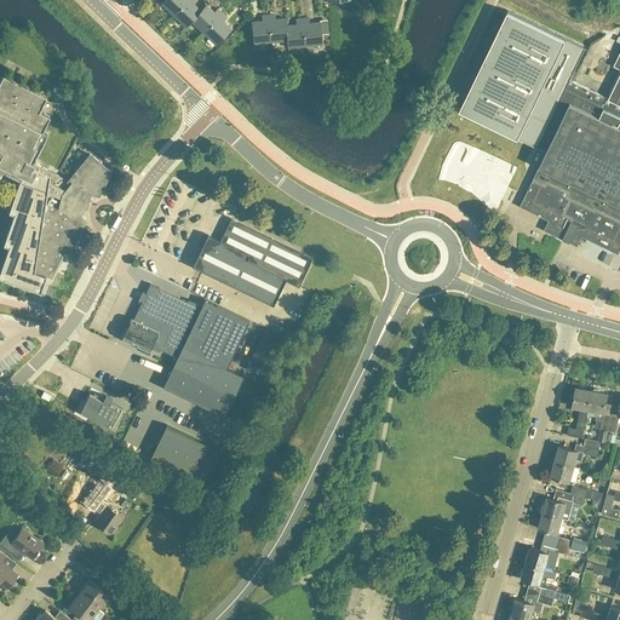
[(173,16),(188,0),(165,0),(161,5),(173,16)]
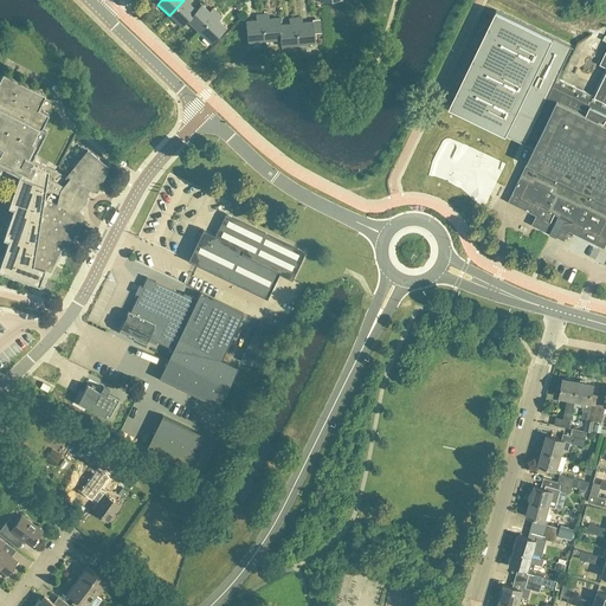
[(181,27),(187,21),(195,12),(188,5),(192,1),(191,0),(184,0),(169,15),(181,27)]
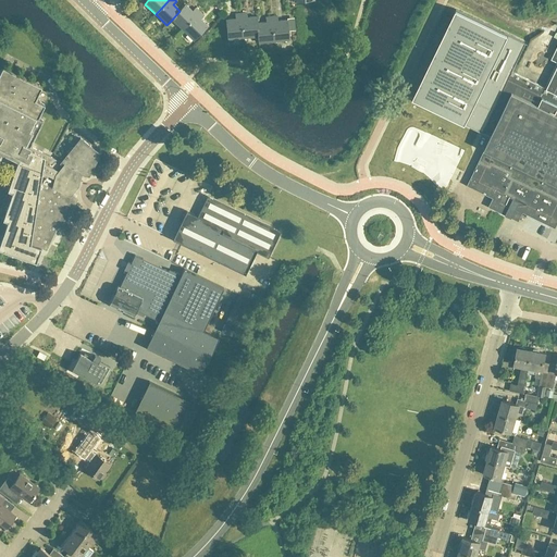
[(172,20),(183,31),(199,13),(196,9),(193,12),(185,5),(180,11),(172,20)]
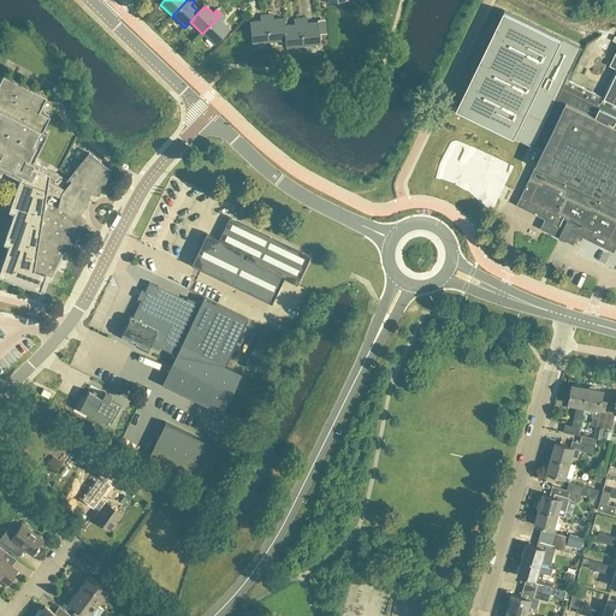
[(458,77),(451,93),(461,99),(456,110),(534,147),(566,78),(581,48),(504,11),(498,22),(489,17),(458,77)]
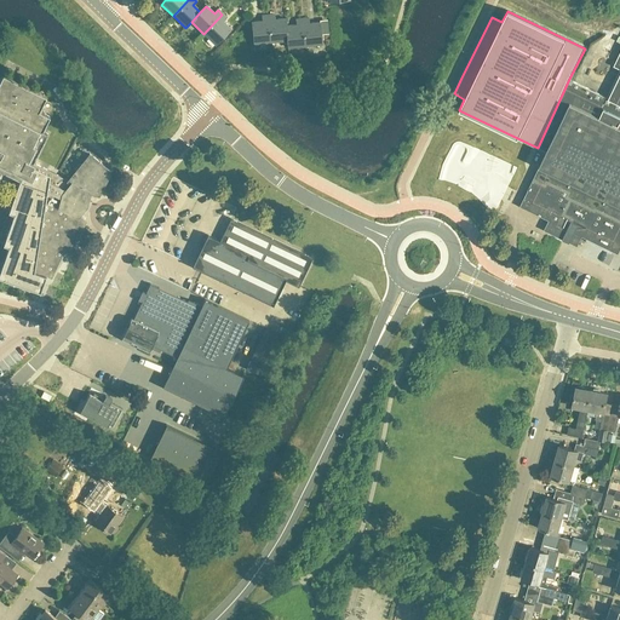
[(227,18),(222,15),(204,34),(216,46),(230,30),(223,23),(227,18)]
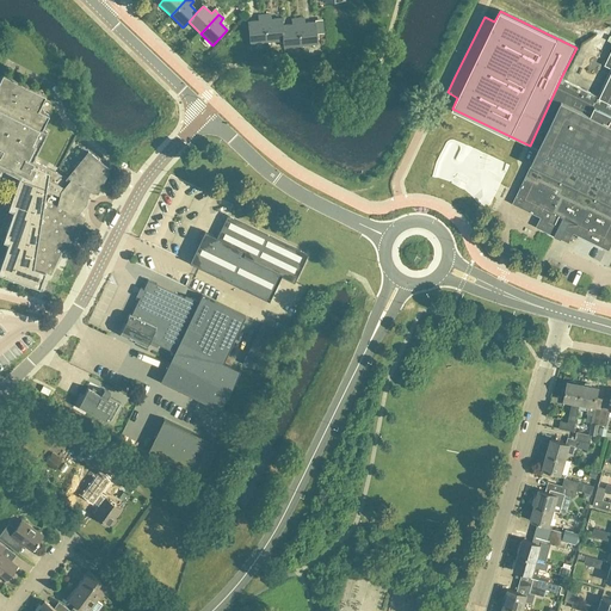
[(248,23),(251,44),(266,43),(264,16),(258,17),(258,22),(248,23)]
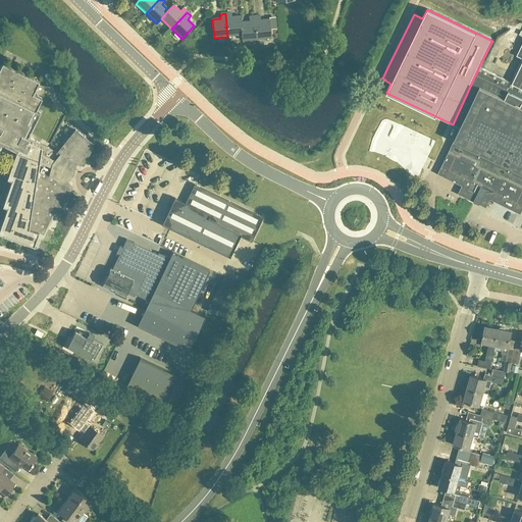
[(227,37),(242,35),(241,22),(240,16),(231,17),(230,13),(225,13),(227,37)]
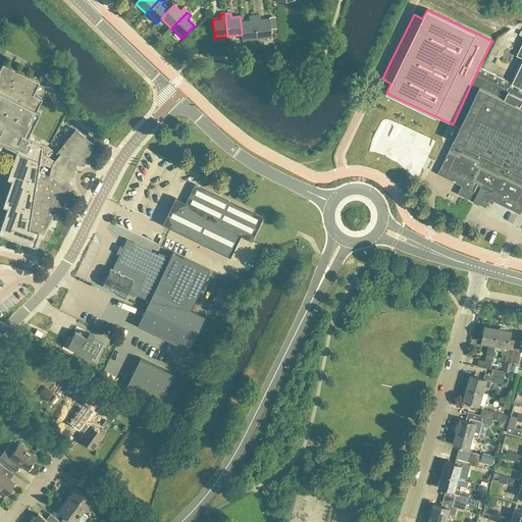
[(243,41),(257,40),(254,16),(249,17),(249,21),(241,22),(242,35),(243,41)]
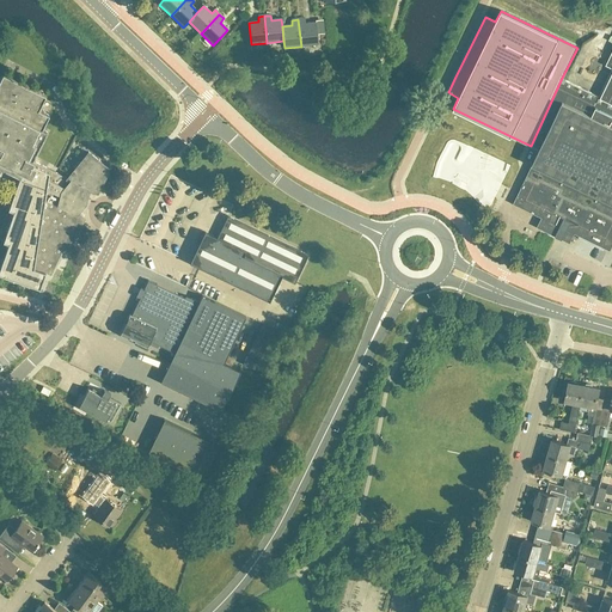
[(304,19),(298,19),(301,47),(318,44),(316,23),(305,24),(304,19)]
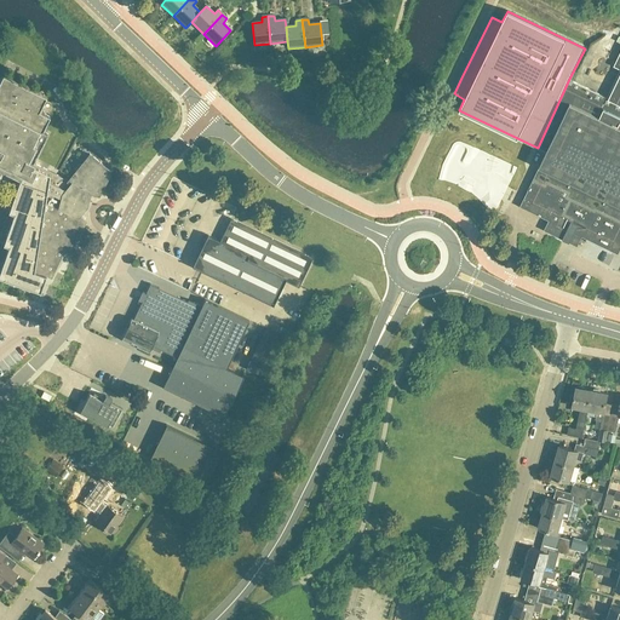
[(619,52),(614,65),(619,68),(619,73),(608,98),(573,81),(569,79),(538,148),(547,151),(539,168),(521,207),(547,220),(557,225),(552,234),(562,239),(563,237),(564,237),(567,239),(569,237),(570,237),(572,236),(572,239),(572,241),(573,244),(575,246),(577,246),(581,237),(618,256),(619,251),(619,52)]
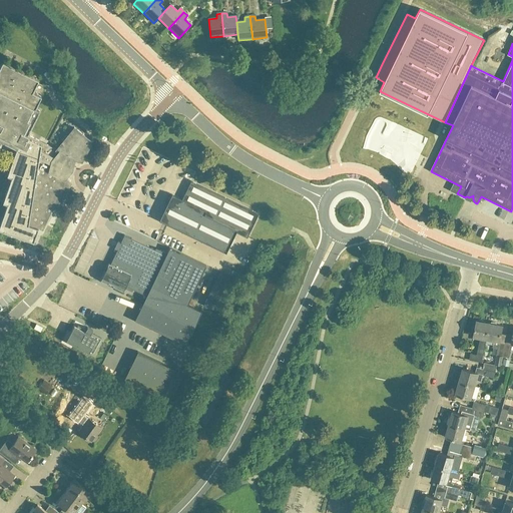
[(0,138),(18,148),(17,150),(16,149),(7,176),(12,177),(3,202),(7,204),(0,224),(0,230),(34,242),(38,229),(43,231),(54,209),(58,210),(71,183),(65,178),(72,170),(74,160),(81,162),(91,142),(74,128),(57,149),(28,134),(40,110),(36,108),(41,96),(33,92),(39,80),(3,63),(0,68),(0,138)]
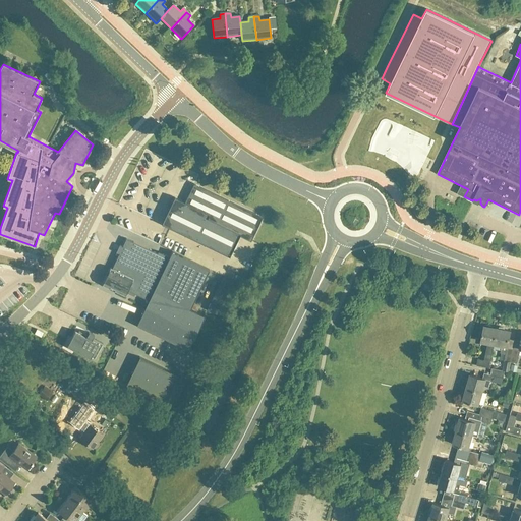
[(175,197),(165,219),(162,224),(230,256),(240,236),(250,241),(263,217),(194,184),(185,203),(175,197)]
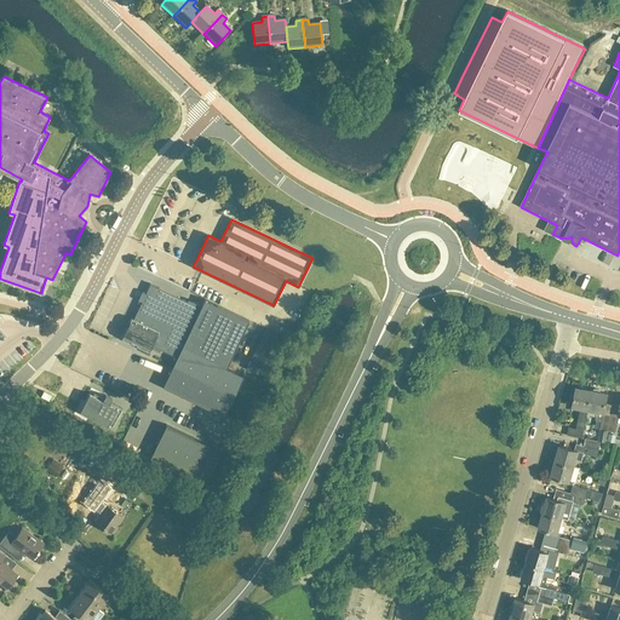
[(122,339),(149,352),(151,349),(160,354),(161,350),(177,357),(164,388),(225,417),(245,377),(227,369),(250,321),(205,300),(202,306),(189,300),(188,302),(150,285),(147,293),(144,292),(139,302),(142,303),(133,320),(132,319),(122,339)]
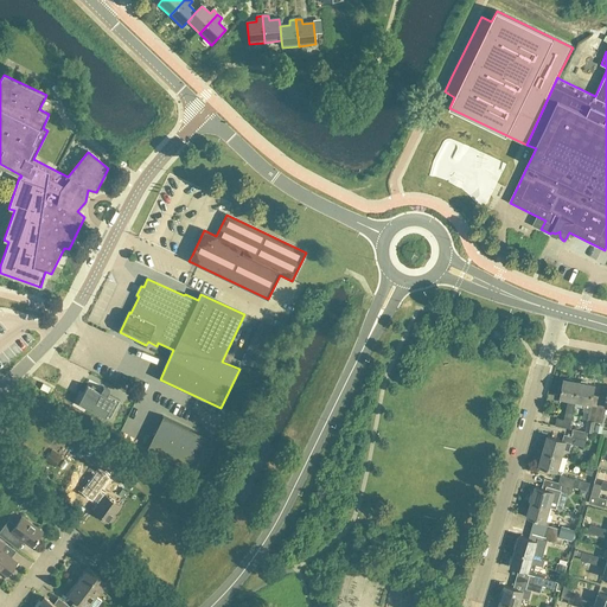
[(243,360),(255,366),(260,357),(248,351),(243,360)]
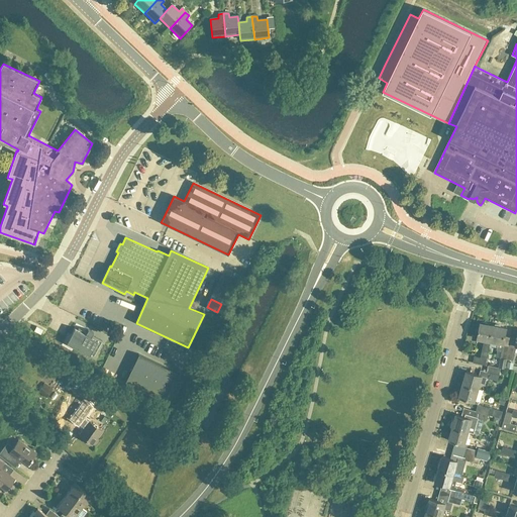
[(473,363),(484,366),(485,366),(490,341),(493,326),(486,324),(487,323),(482,322),(482,324),(480,323),(477,339),(485,340),(481,358),(474,356),(473,363)]
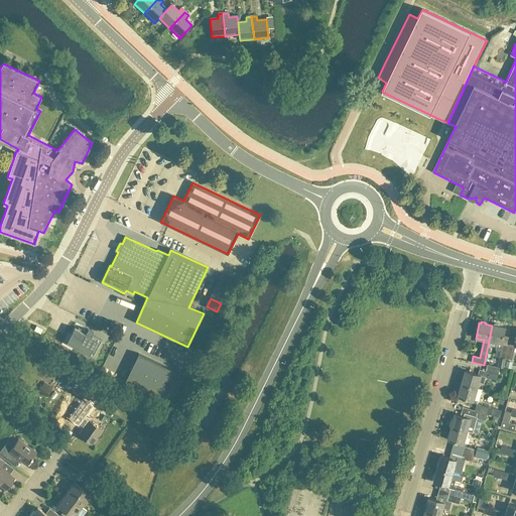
[(489,341),(497,343),(495,350),(500,351),(499,358),(498,367),(502,368),(504,368),(505,363),(508,347),(502,346),(505,328),(498,327),(498,326),(494,325),(494,326),(492,326),(489,341)]
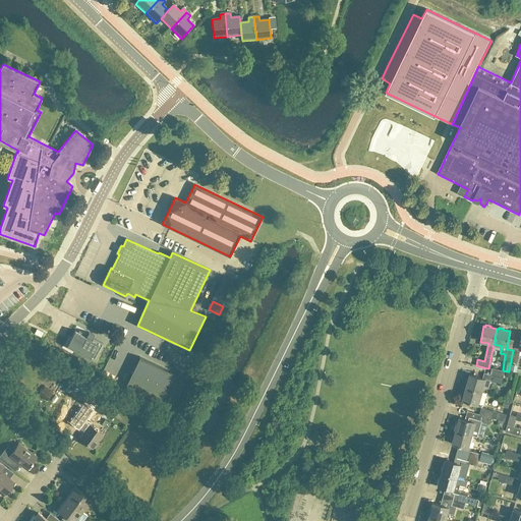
[(37,329),(35,335),(41,338),(43,333),(37,329)]
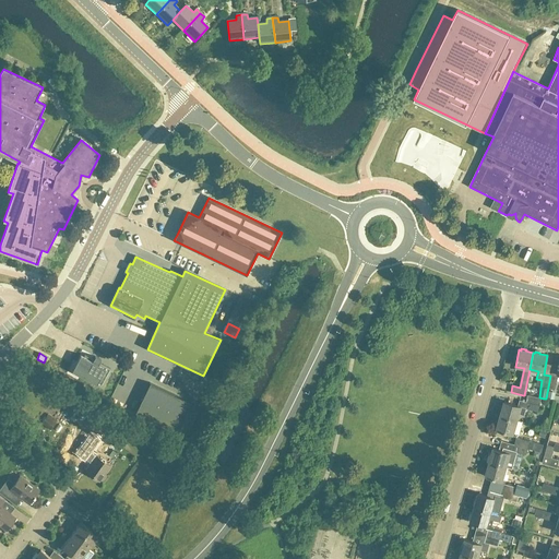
[(100,359),(94,357),(93,359),(84,355),(75,371),(102,385),(110,369),(98,363),(100,359)]
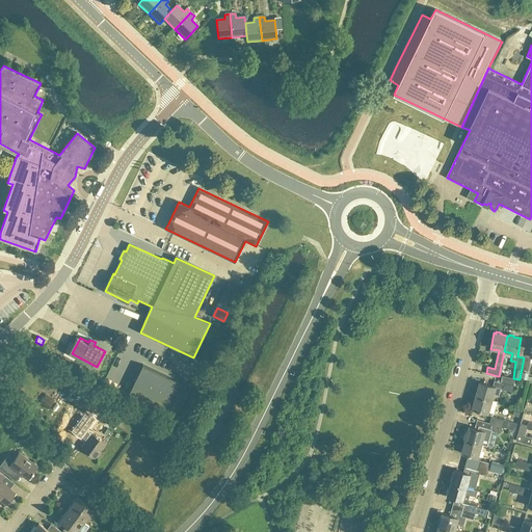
[(521,374),(526,375),(527,371),(528,371),(530,358),(524,357),(521,374)]
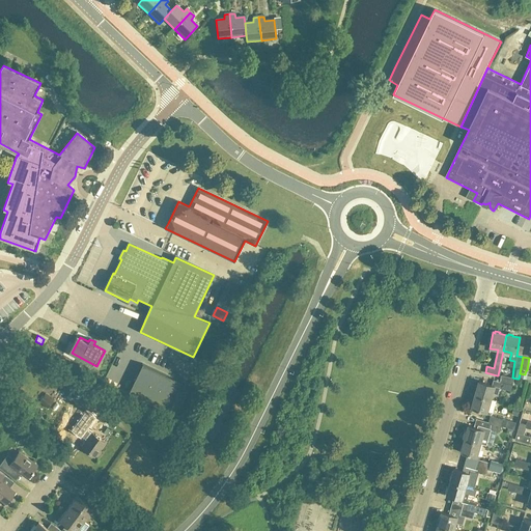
[(185,376),(146,359),(133,387),(171,406),(185,376)]
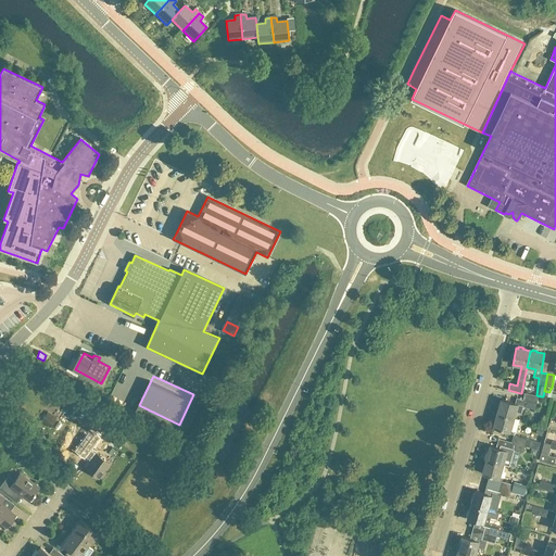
[(536,403),(536,402),(540,403),(541,396),(536,395),(525,393),(523,401),(516,399),(515,404),(502,400),(500,406),(497,406),(496,412),(497,412),(497,414),(504,416),(514,418),(516,412),(521,413),(525,401),(536,403)]
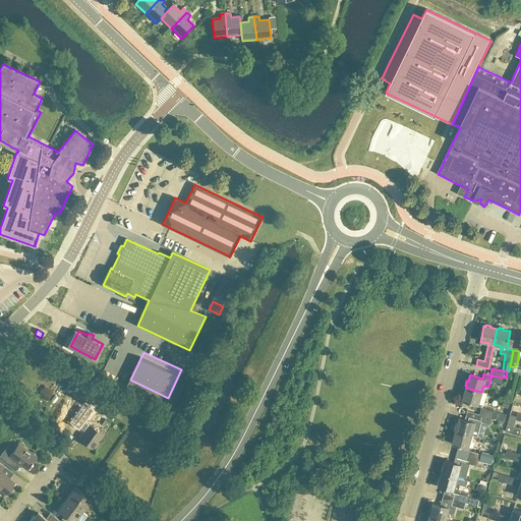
[(47,401),(53,392),(45,387),(39,395),(47,401)]
